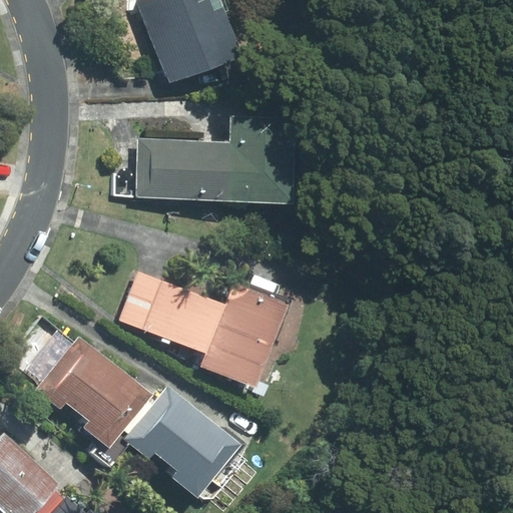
[(143,0),(138,2),(169,83),(241,56),(224,12),(228,10),(223,0),(143,0)]
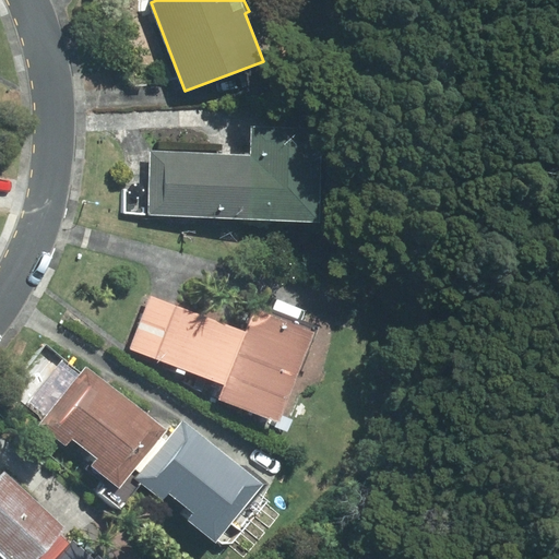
[(319,223),(323,132),(253,129),(251,156),(249,219),(319,223)]
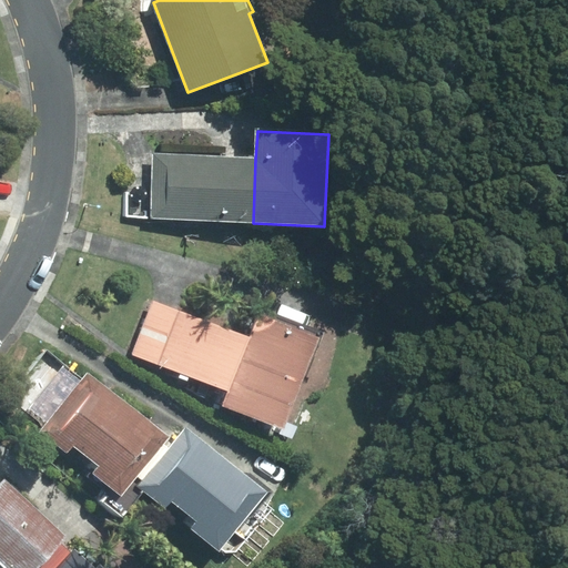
[(151,217),(253,223),(255,159),(154,153),(151,217)]
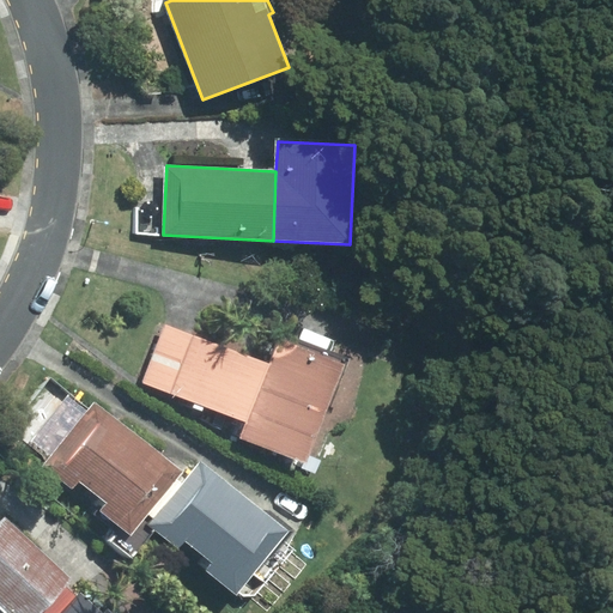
[(164,325),(143,382),(171,393),(194,334),(164,325)]
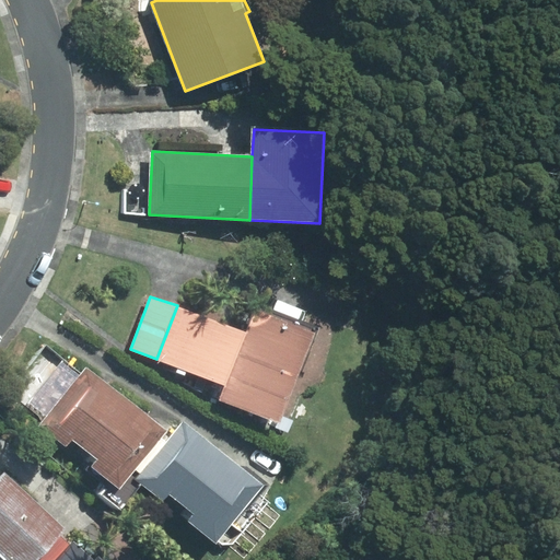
[(156,359),(226,386),(247,333),(177,305),(156,359)]
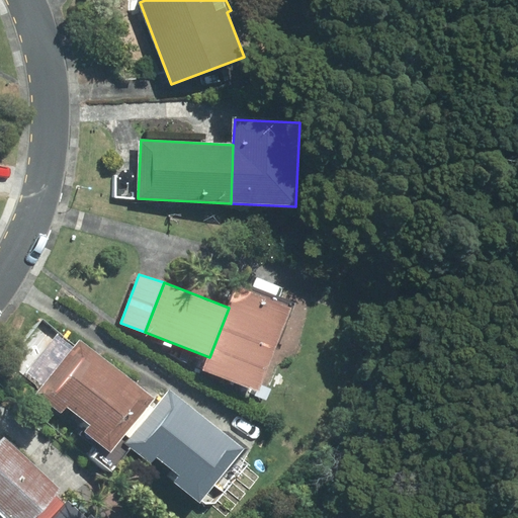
[(291,308),(237,286),(229,308),(209,357),(204,369),(258,391),(291,308)]
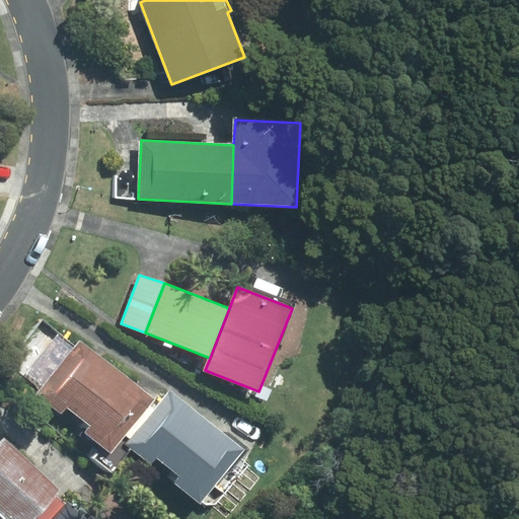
[(153,399),(80,342),(74,349),(58,336),(27,373),(44,386),(36,395),(62,415),(68,408),(91,427),(87,433),(112,452),(153,399)]
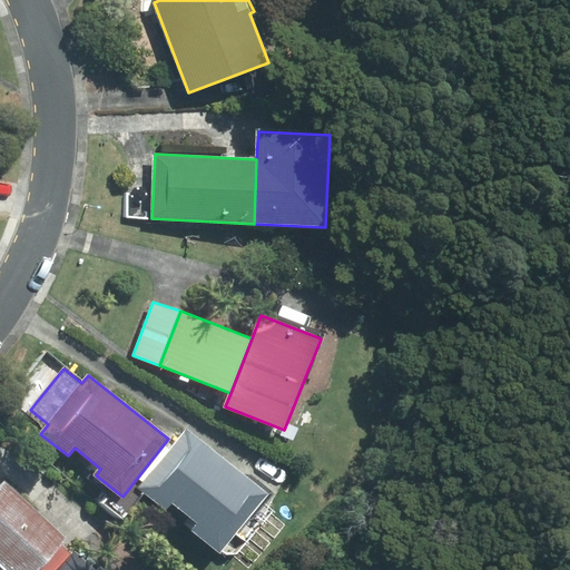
[(188,430),(140,488),(166,510),(173,502),(199,523),(193,531),(220,553),(268,494),(188,430)]
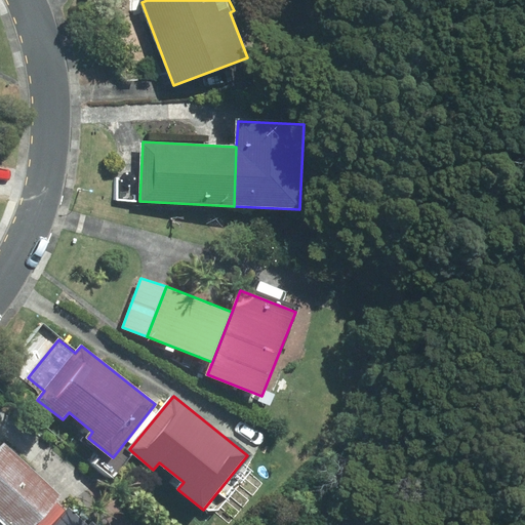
[(53,524),(66,513),(54,502),(62,494),(4,442),(0,446),(0,518),(7,524),(53,524)]
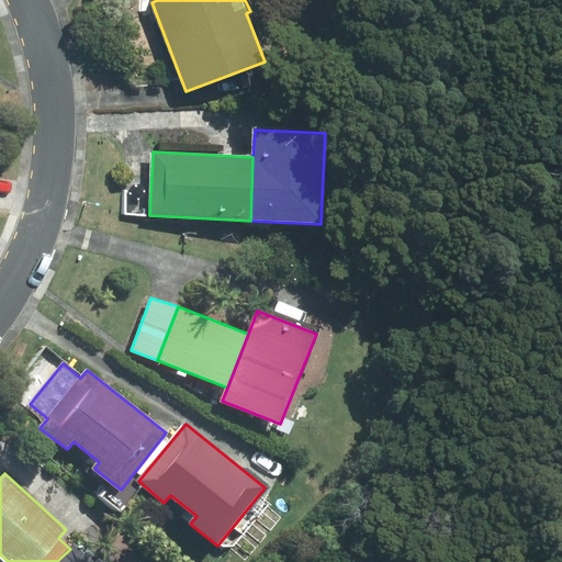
[(93,561),(75,544),(70,549),(57,561),(93,561)]
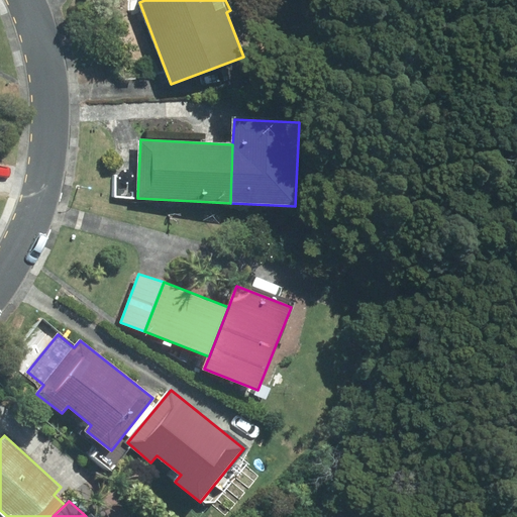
All buildings are outlined.
